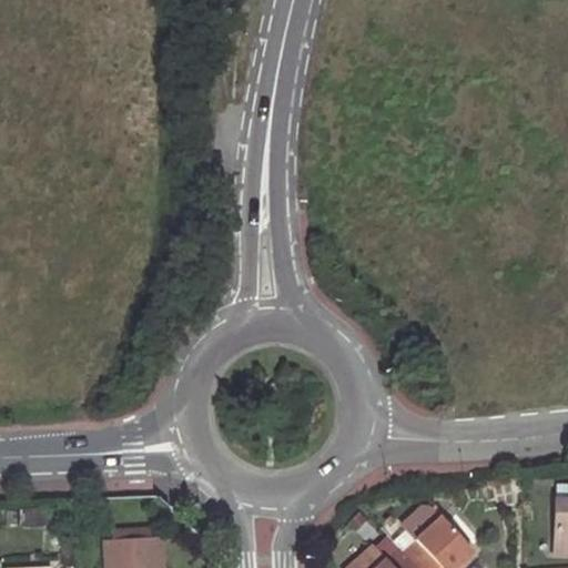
[(405,528),(414,537),(438,515),(429,506),(419,506),(401,524),(405,528)]
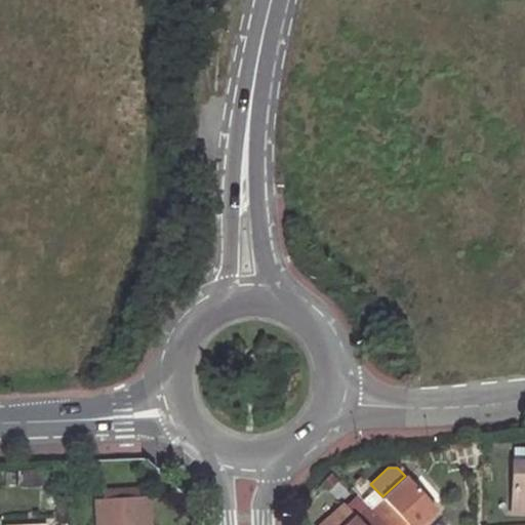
[(331,474),(321,483),(327,490),(336,481),(331,474)]
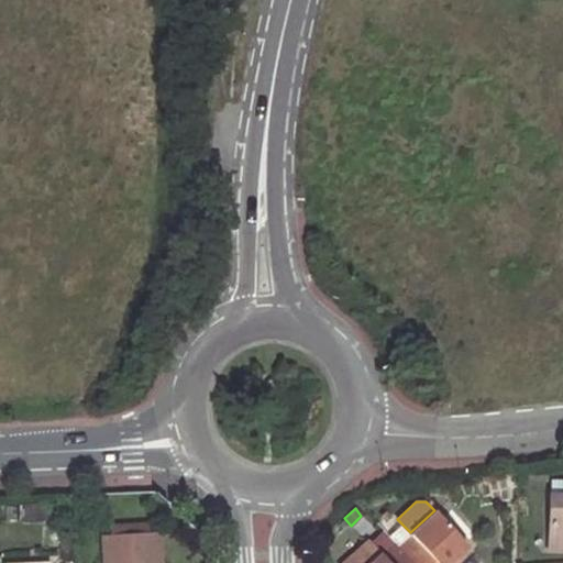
[(421,545),(407,559),(410,562),(444,562),(466,544),(434,510),(410,532),(421,545)]
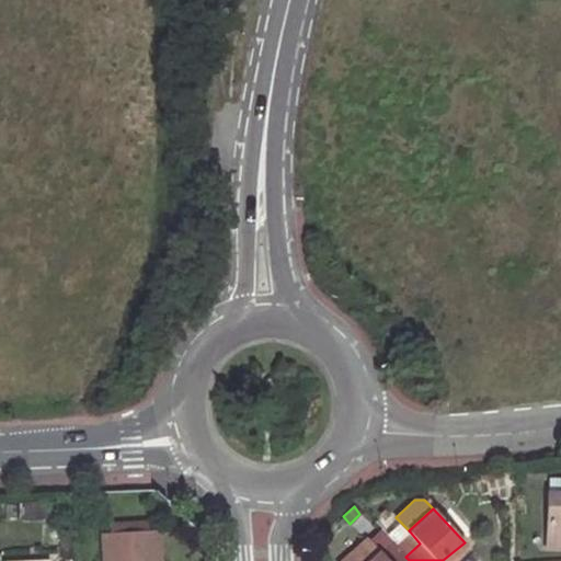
[(400,522),(387,535),(403,553),(405,557),(420,544),(409,530),(400,522)]
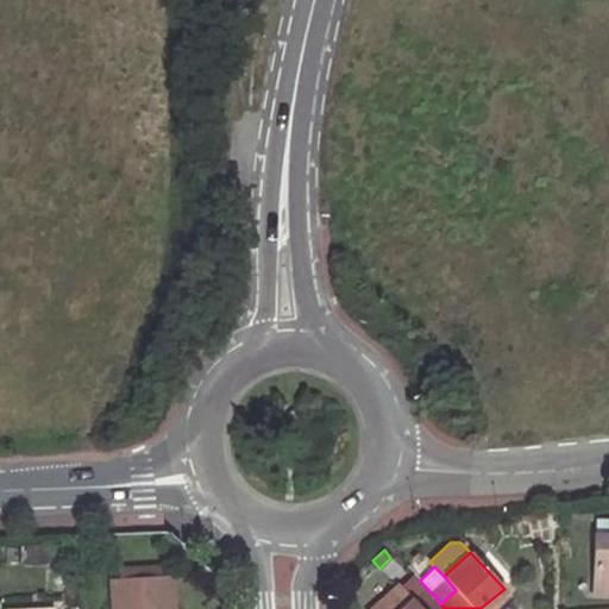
[(420,608),(428,608),(438,601),(420,581),(414,575),(401,586),(412,598),(420,608)]
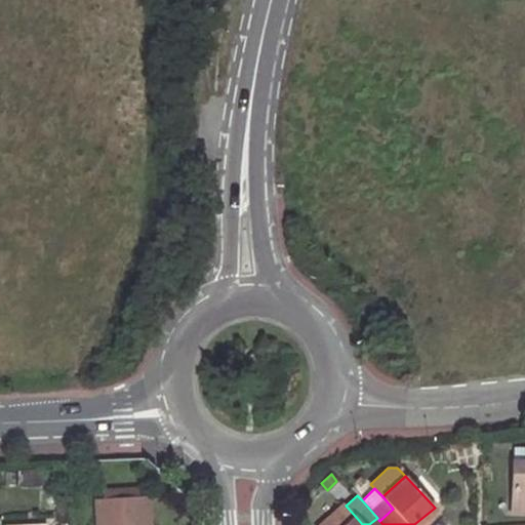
[(148,524),(147,499),(93,501),(94,524),(148,524)]
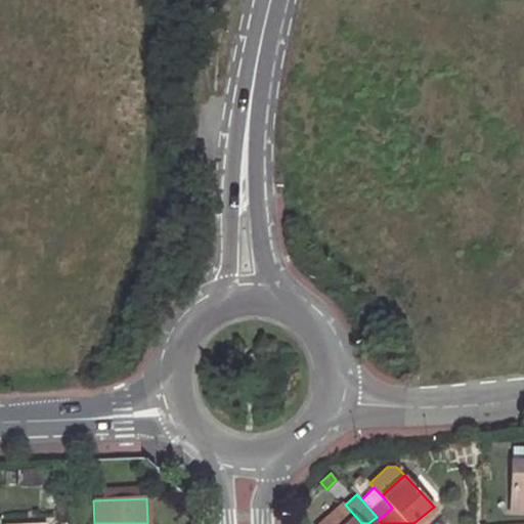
[(317,523),(344,523),(354,515),(345,505),(342,503),(317,523)]
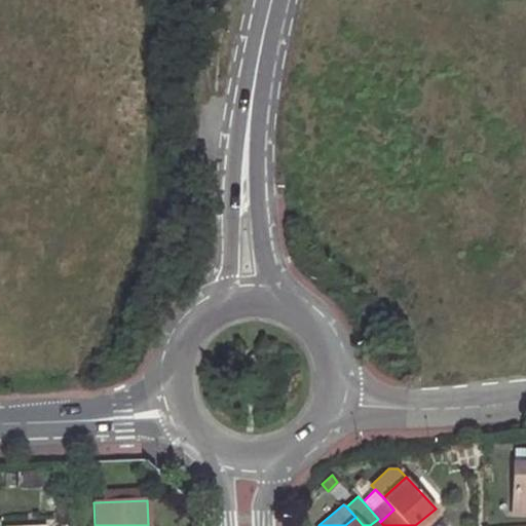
[(363,525),(355,517),(345,525),(383,525),(380,522),(378,519),(370,525),(363,525)]
